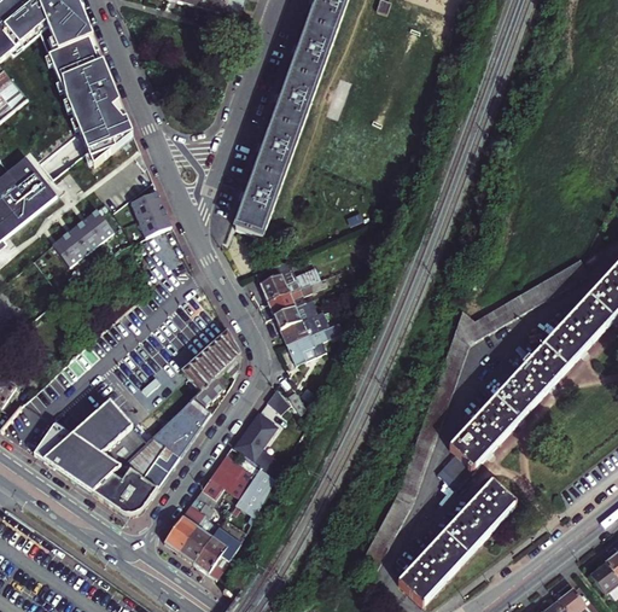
[(0,0),(0,57),(11,50),(13,52),(40,30),(93,163),(116,145),(114,139),(133,132),(126,116),(123,117),(112,105),(120,99),(116,92),(103,59),(98,60),(88,36),(93,35),(79,0),(0,0)]
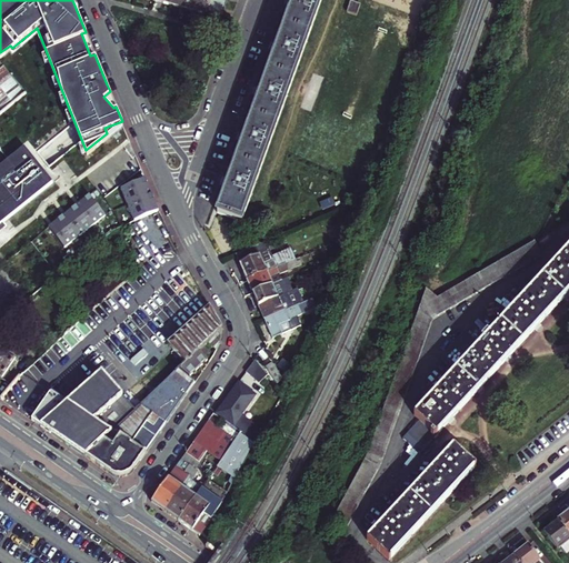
[(222,9),(225,0),(209,0),(207,4),(222,9)]
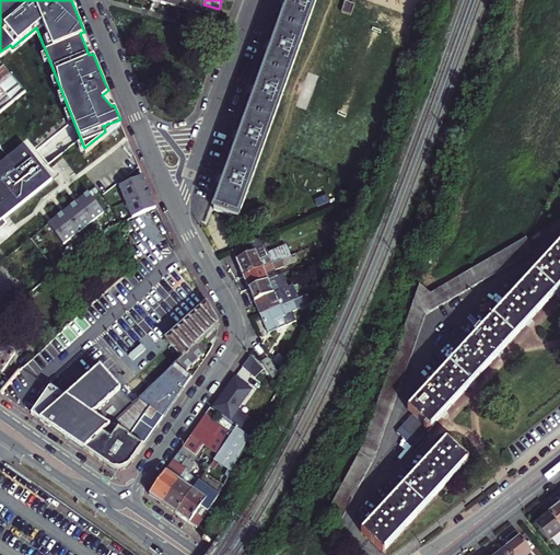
[(290,0),(280,29),(264,77),(245,127),(229,174),(217,206),(241,215),(316,0),(290,0)]
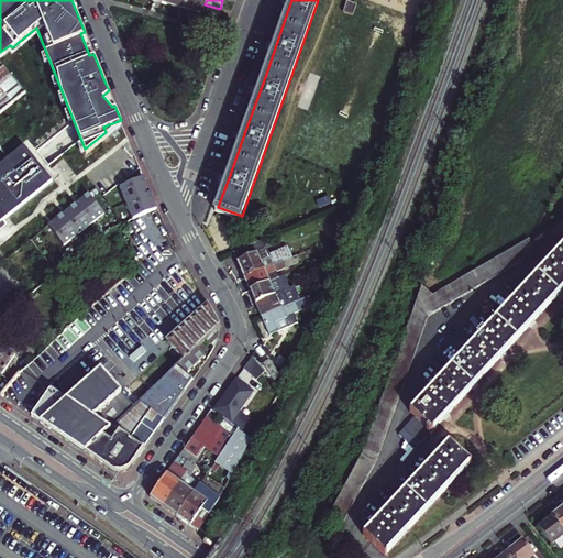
[(354,10),(359,0),(345,0),(343,6),(354,10)]
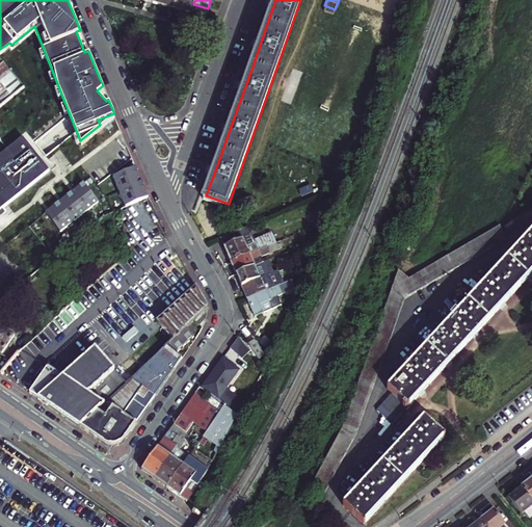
[(22,83),(8,66),(3,57),(0,59),(0,101),(20,84),(22,83)]
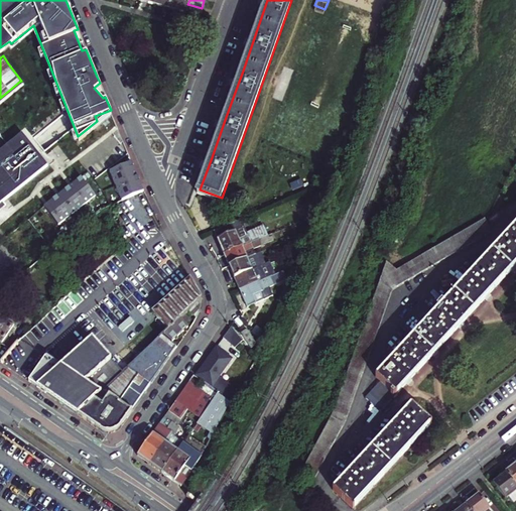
[(21,127),(0,143),(0,203),(4,200),(1,196),(46,160),(21,127)]
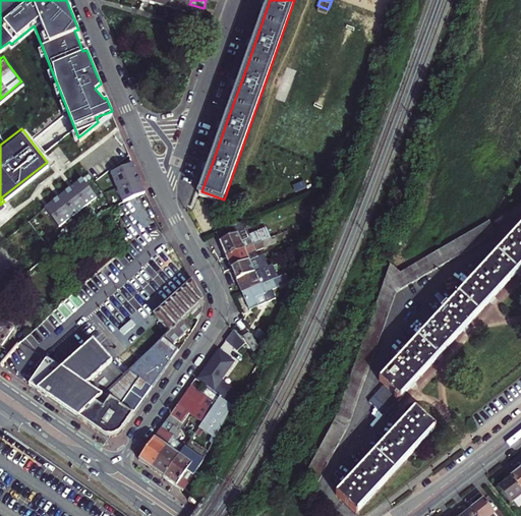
[(132,160),(111,170),(124,198),(146,188),(142,181),(135,166),(132,160)]
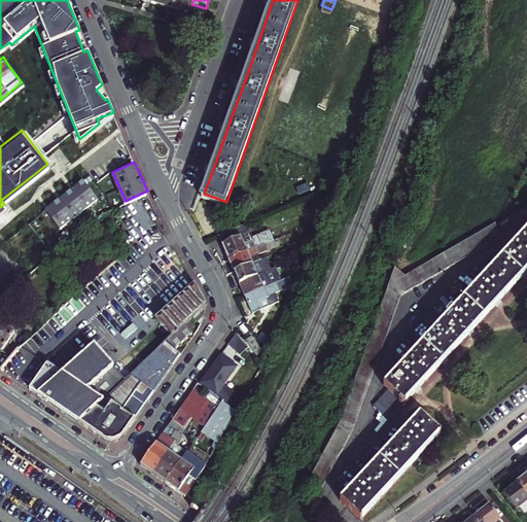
[(84,182),(45,211),(60,231),(99,202),(84,182)]
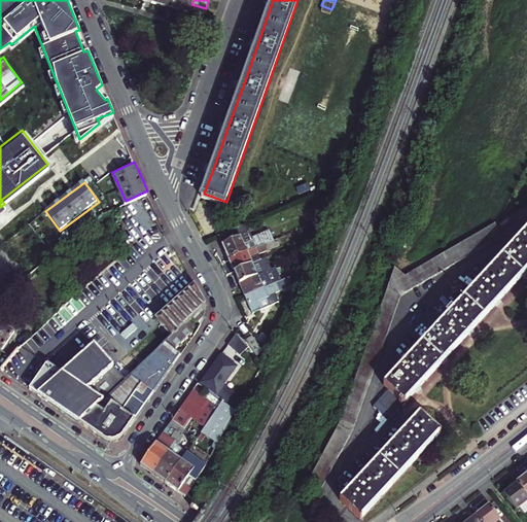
[(341,414),(318,457),(312,470),(314,475),(323,482),(357,415),(402,289),(504,230),(497,217),(403,272),(394,264),(341,414)]
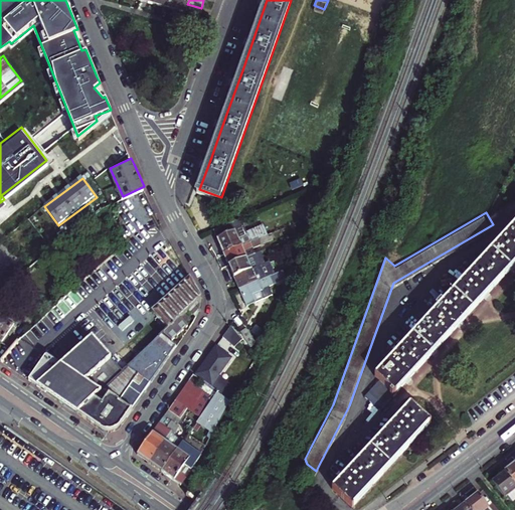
[(234,214),(212,223),(217,235),(223,247),(253,234),(249,225),(238,230),(235,223),(238,222),(234,214)]
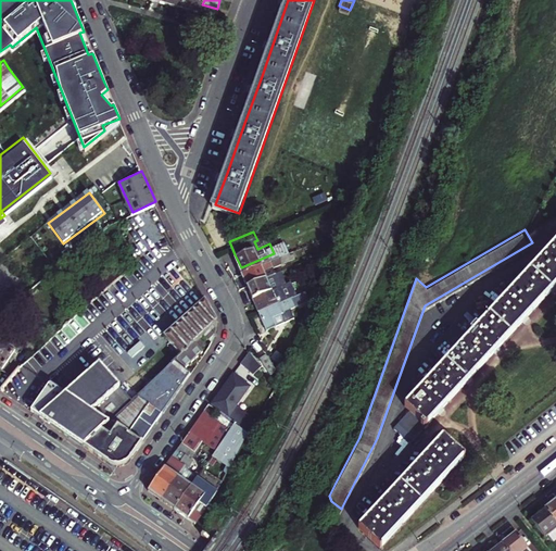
[(266,236),(257,240),(254,241),(257,249),(269,243),(266,236)]
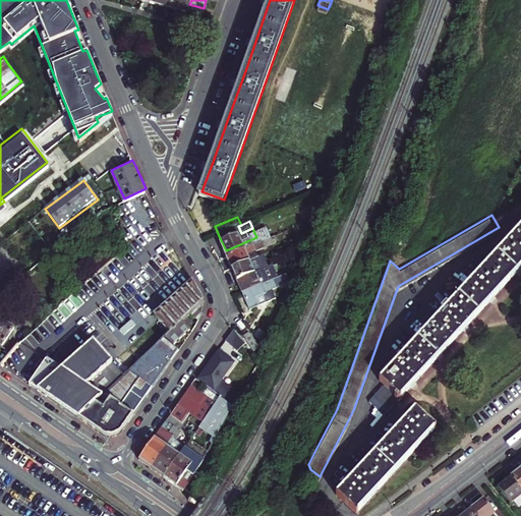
[(377,390),(391,403),(520,261),(520,222),(382,374),(387,379),(377,390)]
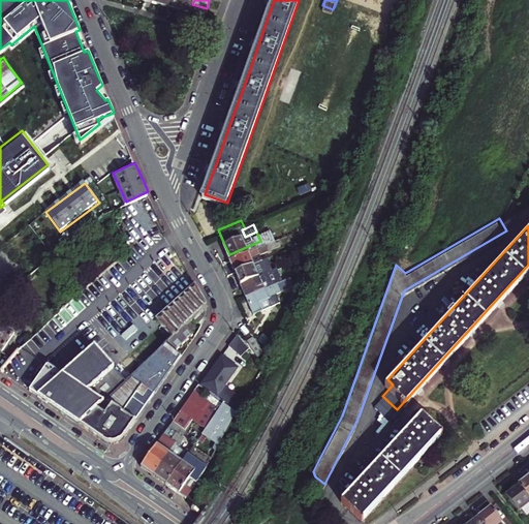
[(231,260),(236,268),(261,255),(262,255),(259,248),(267,245),(263,239),(260,241),(229,254),(231,260)]
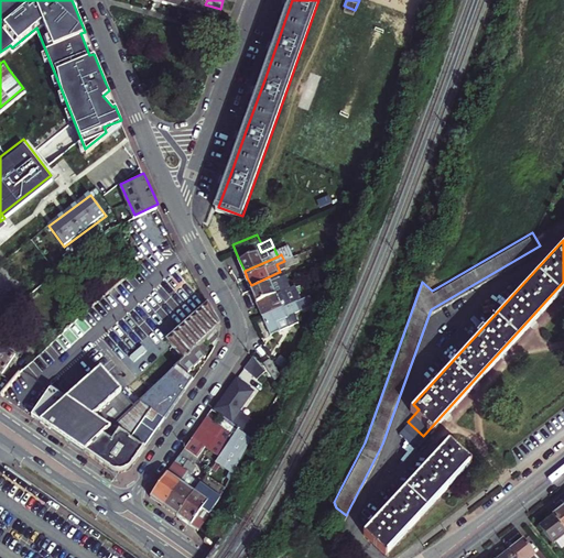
[(101,282),(108,288),(127,272),(121,265),(101,282)]
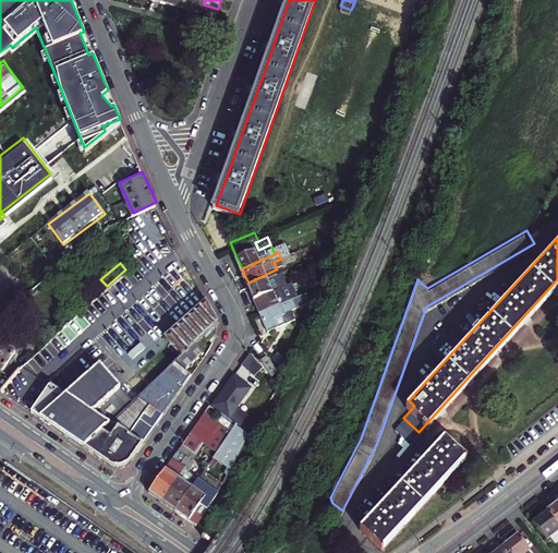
[(276,269),(249,283),(251,289),(253,295),(282,283),(276,269)]
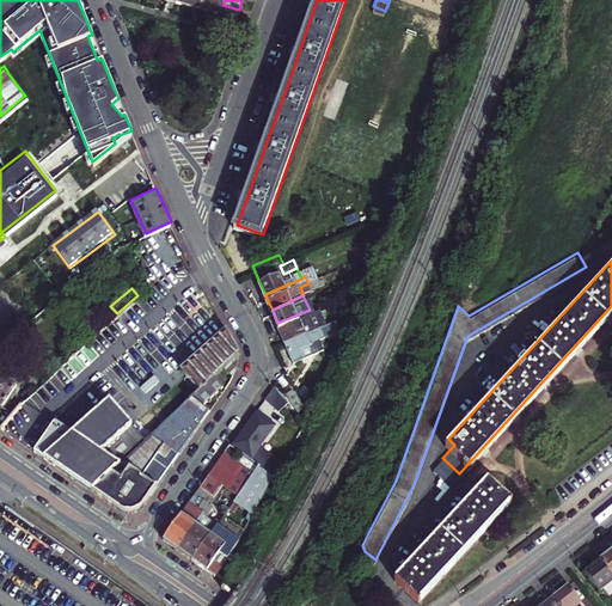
[(281,330),(285,337),(307,328),(304,320),(318,314),(314,307),(310,310),(277,323),(281,330)]
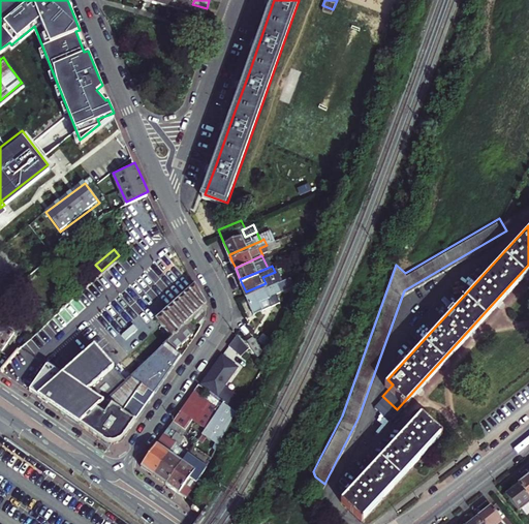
[(294,278),(291,272),(278,278),(281,284),(294,278)]
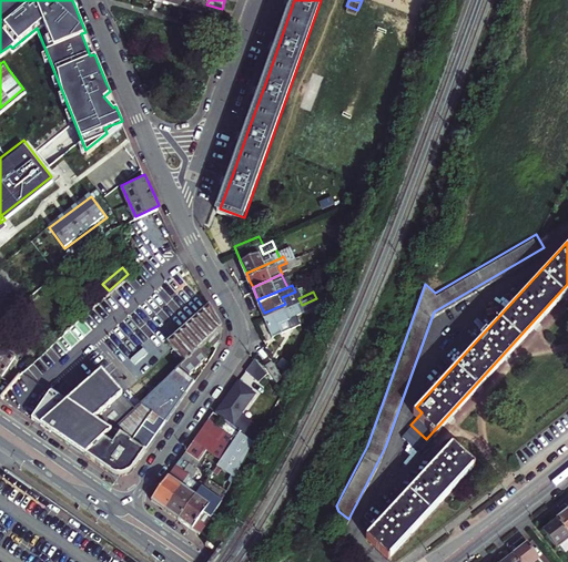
[(285,304),(264,313),(271,327),(272,331),(290,324),(291,319),(288,314),(291,313),(290,310),(302,305),(298,298),(285,304)]
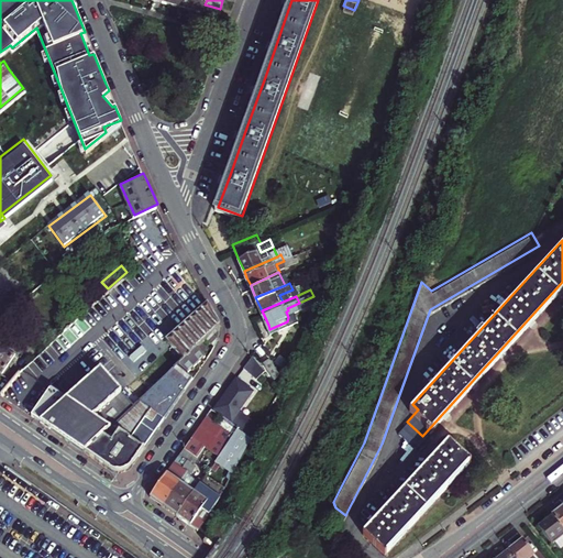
[(207,332),(220,320),(207,298),(166,336),(168,338),(166,340),(181,357),(202,337),(207,332)]
